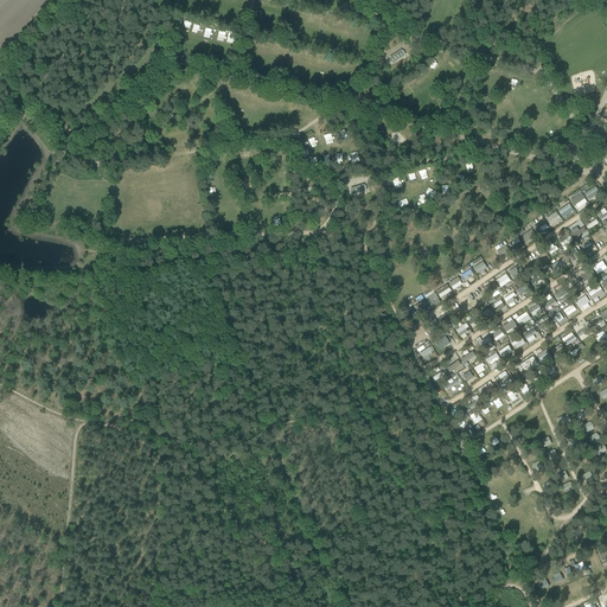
[(596,132),(595,134),(606,140),(606,136),(606,131),(599,127),(596,132)]
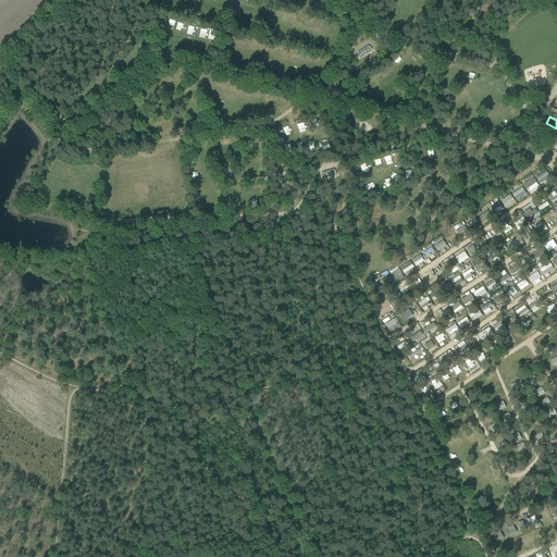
[(373,127),(366,118),(356,126),(364,135),(373,127)]
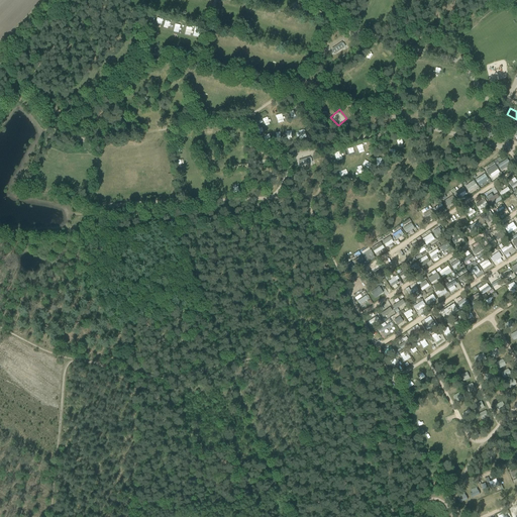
[(507,159),(498,166),(500,169),(501,171),(511,165),(509,163),(509,162),(507,159)]
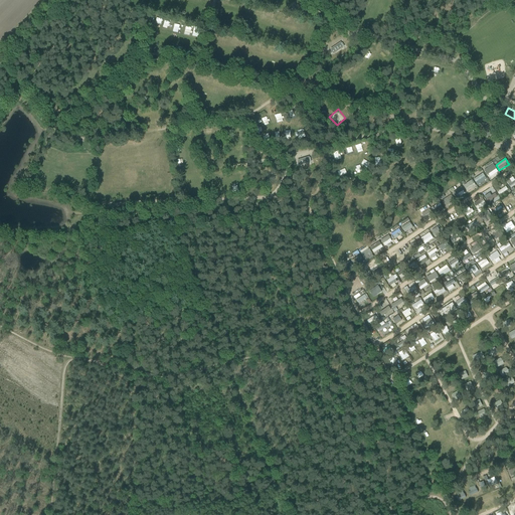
[(493,164),(484,170),(487,175),(489,174),(491,177),(498,171),(493,164)]
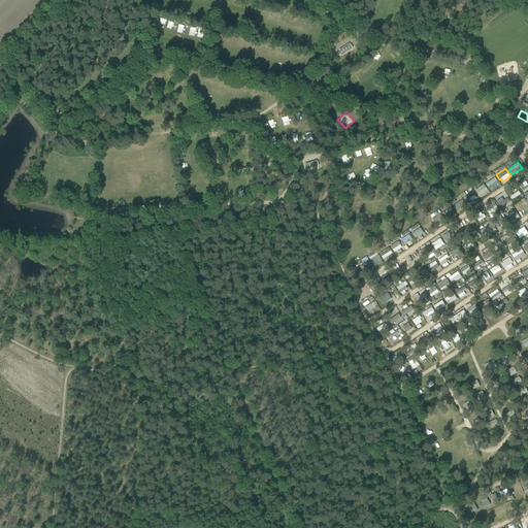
[(495,177),(486,184),(490,190),(499,184),(495,177)]
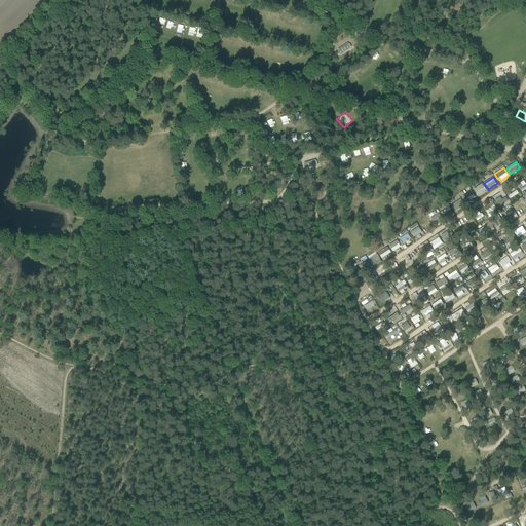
[(473,189),(477,195),(486,190),(483,184),(473,189)]
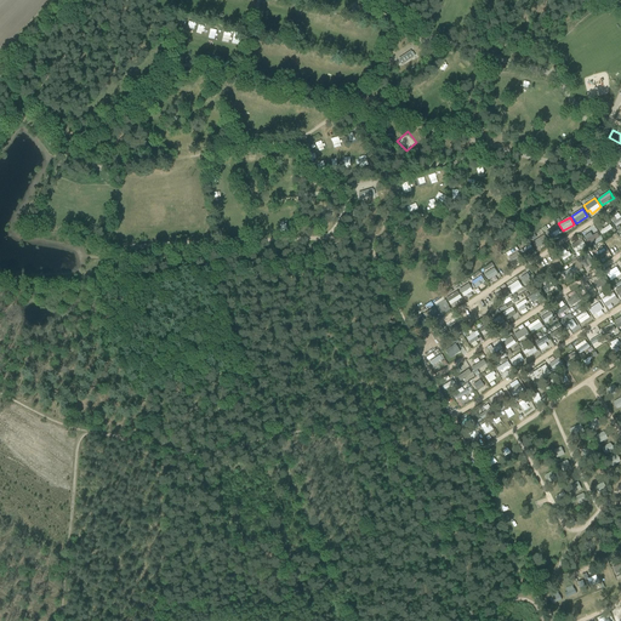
[(599,231),(602,235),(613,228),(610,224),(599,231)]
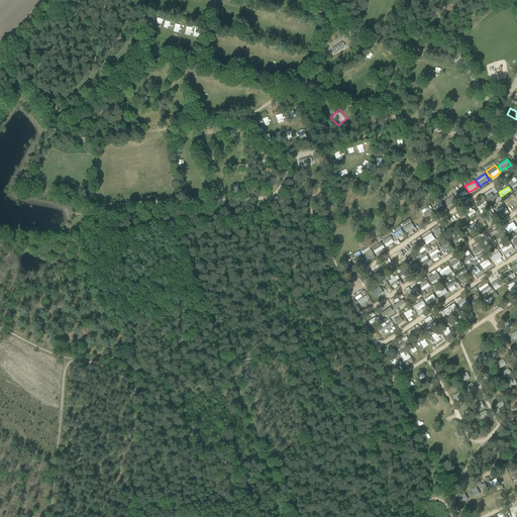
[(452,196),(444,201),(447,207),(455,201),(452,196)]
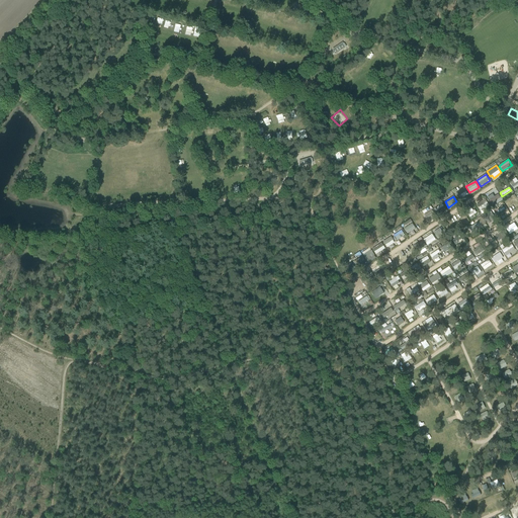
[(508,203),(511,208),(517,204),(514,199),(508,203)]
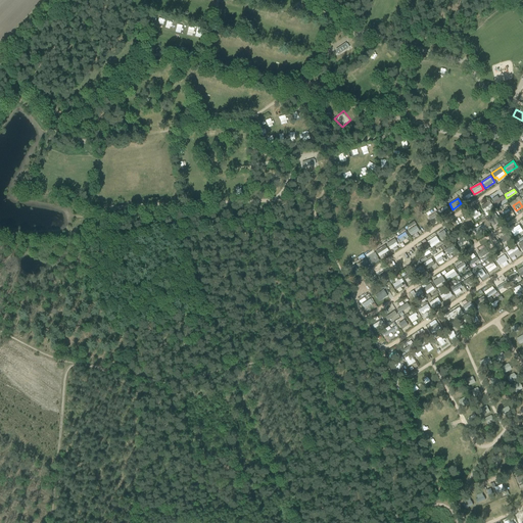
[(446,206),(438,211),(442,217),(449,211),(446,206)]
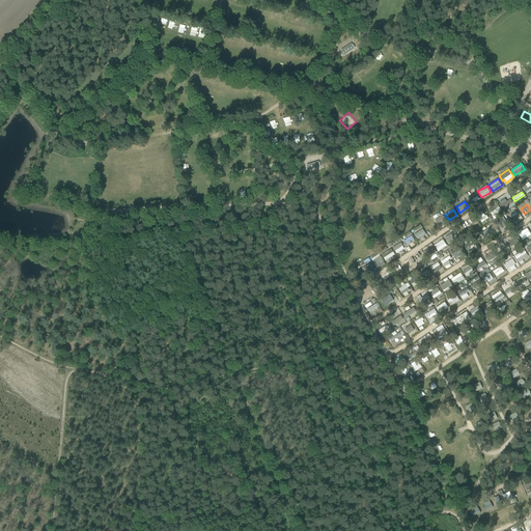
[(519,212),(508,216),(511,221),(521,217),(519,212)]
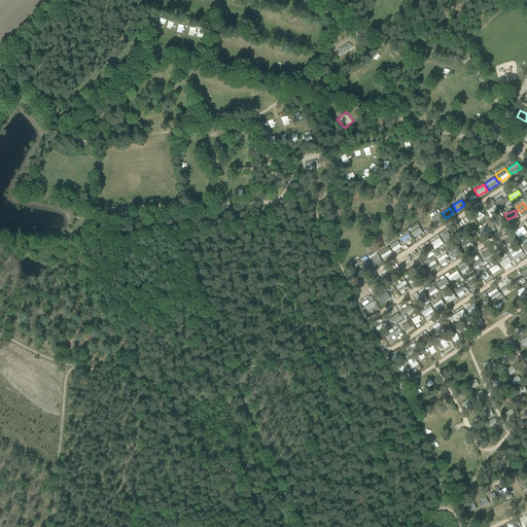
[(440,214),(431,219),(435,224),(443,219),(440,214)]
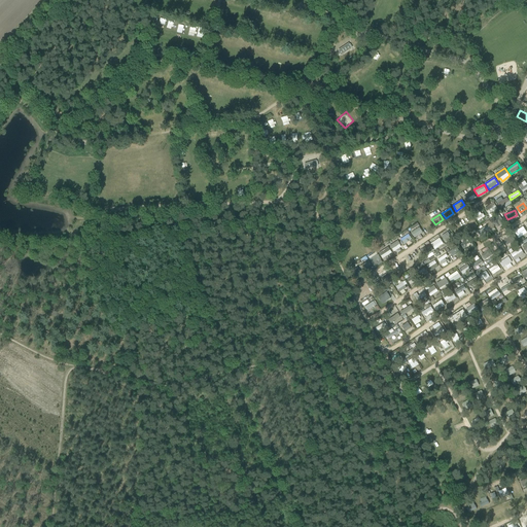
[(471,217),(463,221),(466,226),(473,223),(471,217)]
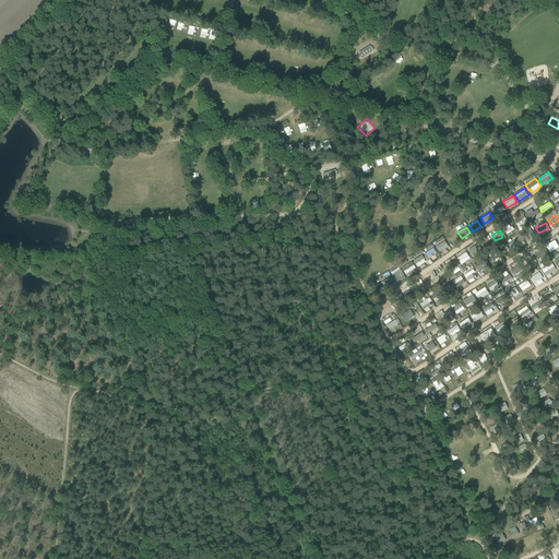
[(531,230),(523,235),(525,238),(527,241),(535,236),(531,230)]
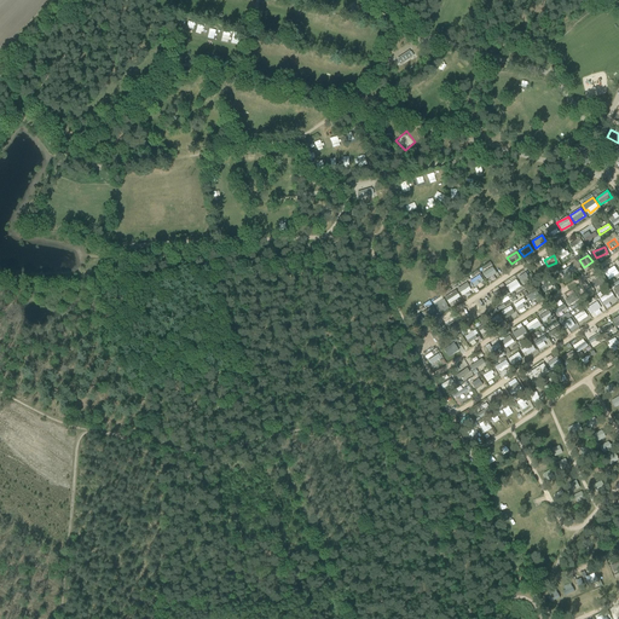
[(503,259),(496,264),(499,270),(507,265),(503,259)]
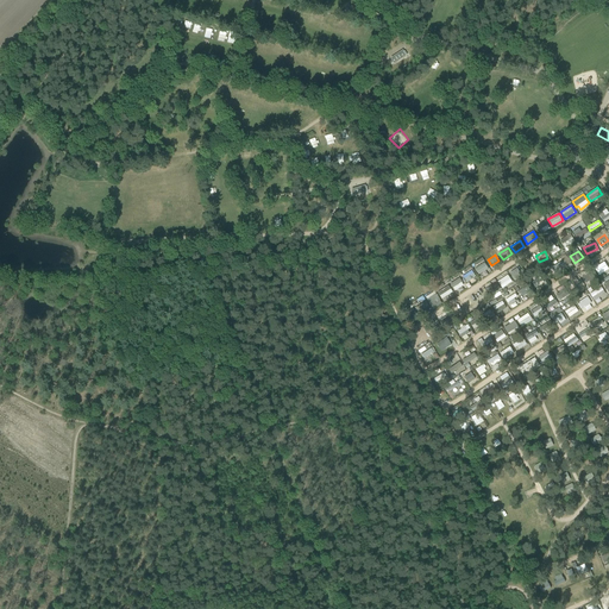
[(553,272),(566,264),(564,259),(551,268),(553,272)]
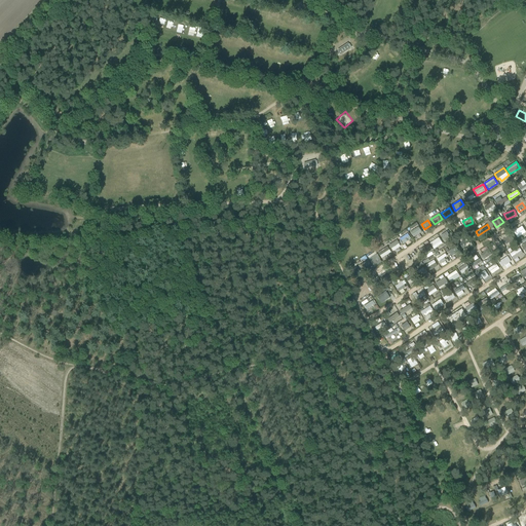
[(418,227),(410,232),(414,237),(422,232),(418,227)]
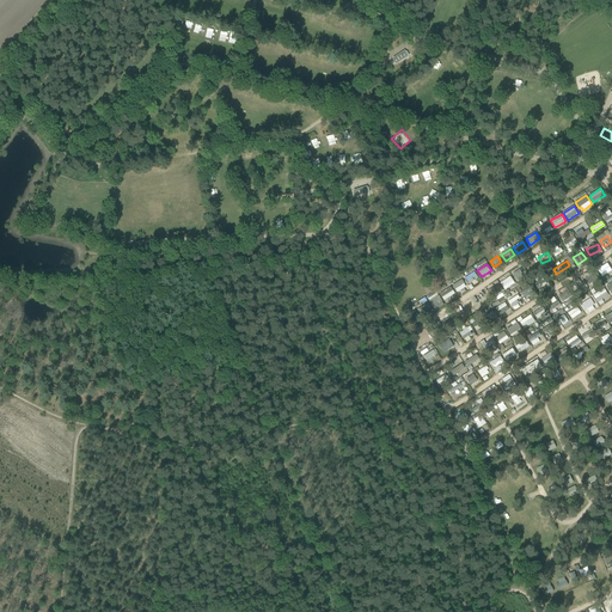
[(607,264),(598,270),(603,276),(611,270),(607,264)]
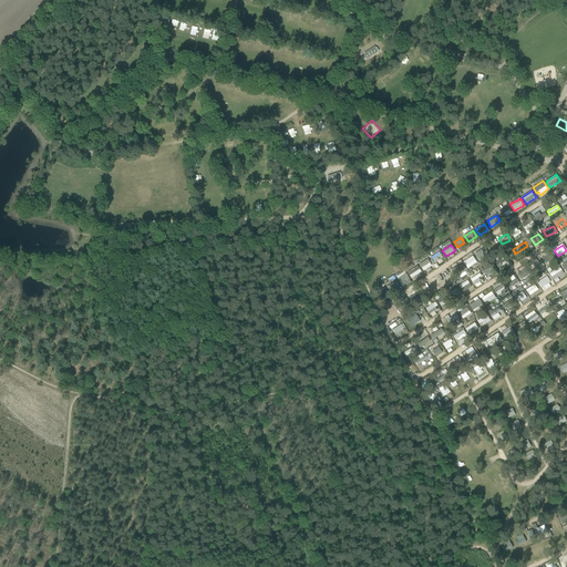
[(442,263),(440,259),(443,258),(440,251),(432,256),(437,265),(442,263)]
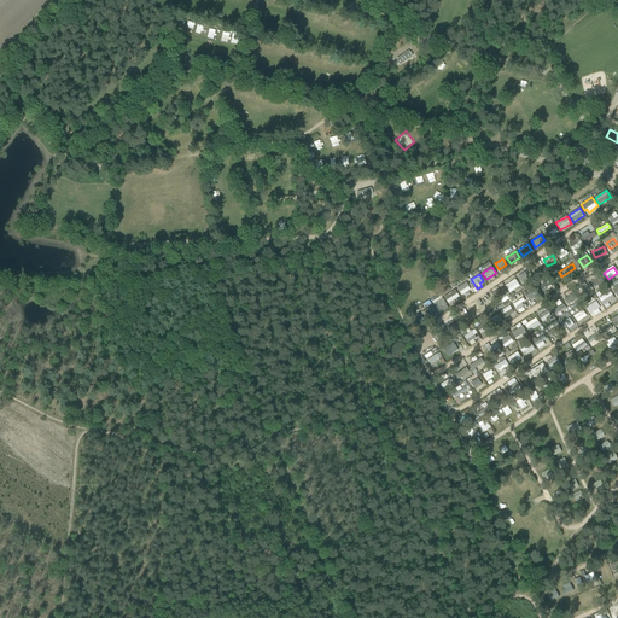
[(530,274),(519,280),(522,284),(532,278),(530,274)]
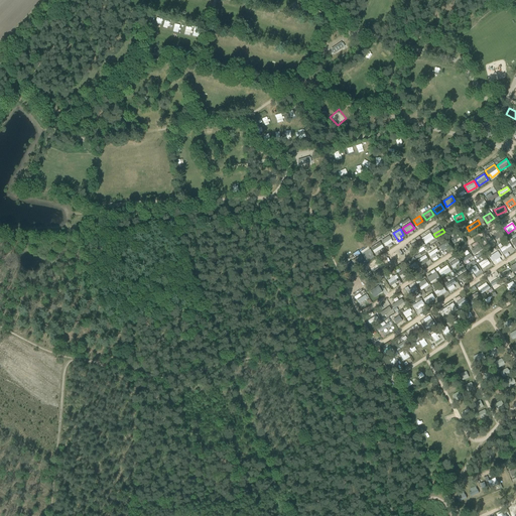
[(502,237),(504,233),(497,229),(496,231),(497,231),(494,237),(497,239),(499,236),(502,237)]
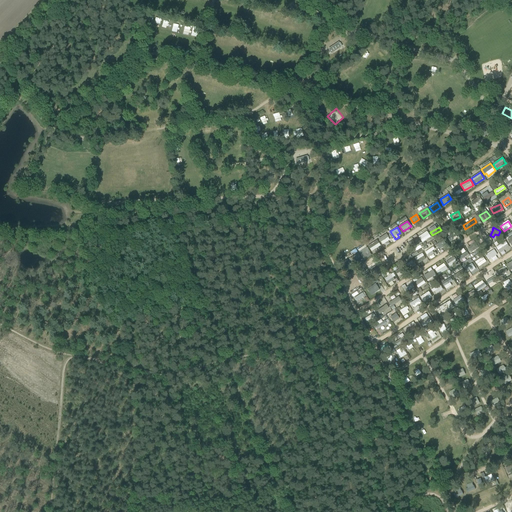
[(418,236),(422,242),(431,237),(427,231),(418,236)]
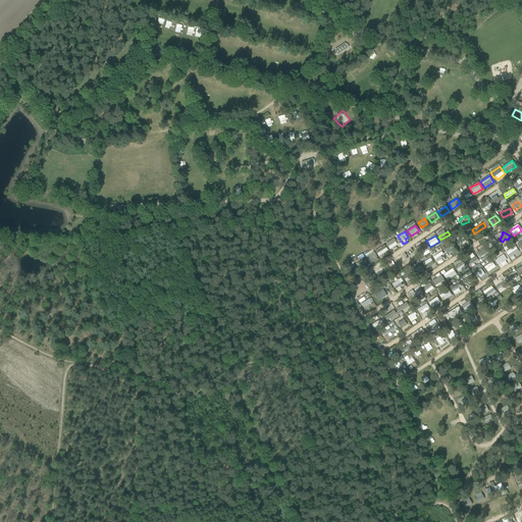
[(456,242),(460,247),(466,242),(463,237),(456,242)]
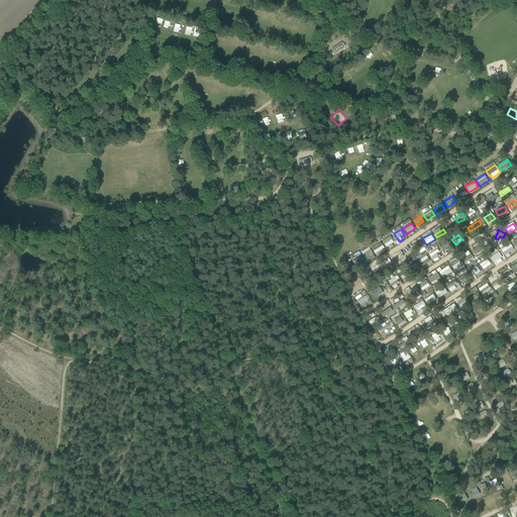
[(387,247),(395,242),(390,235),(383,240),(387,247)]
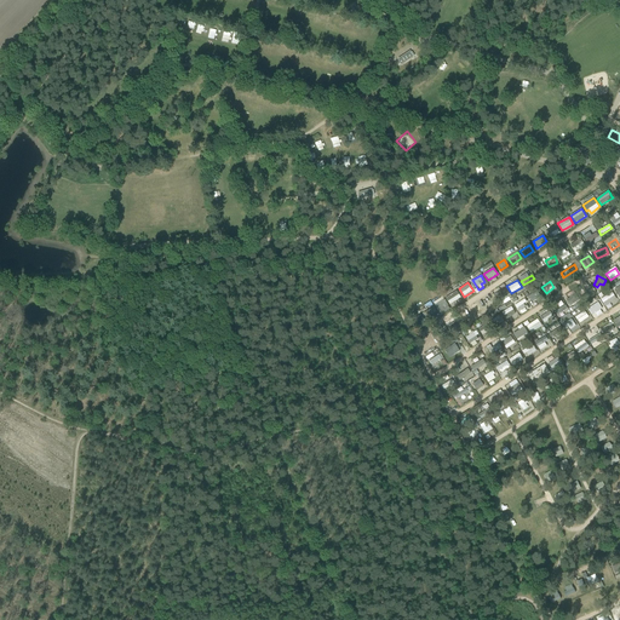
[(584,297),(593,291),(591,286),(581,292),(584,297)]
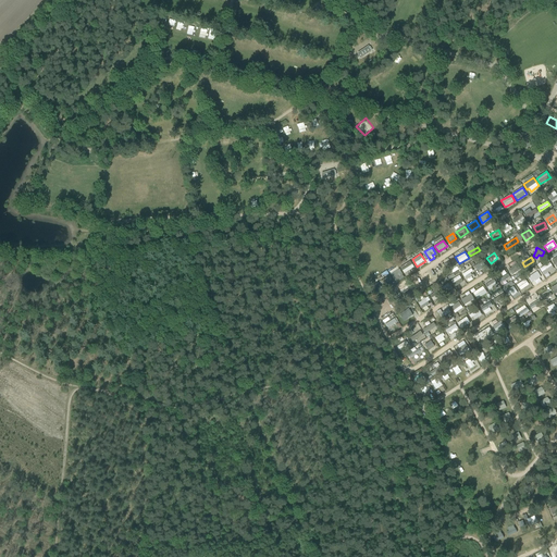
[(454,259),(445,265),(448,271),(457,264),(454,259)]
